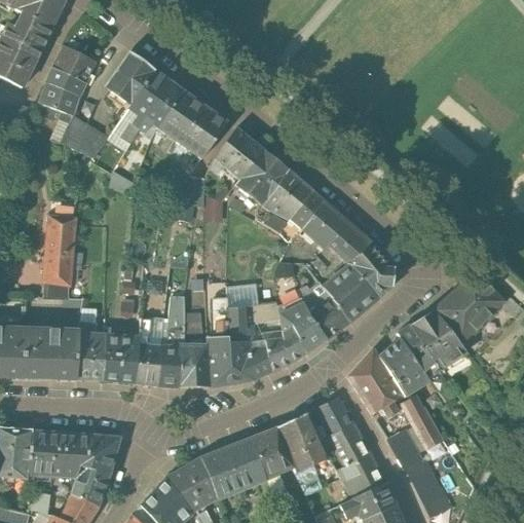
[(5,0),(33,17),(50,28),(64,0),(5,0)]
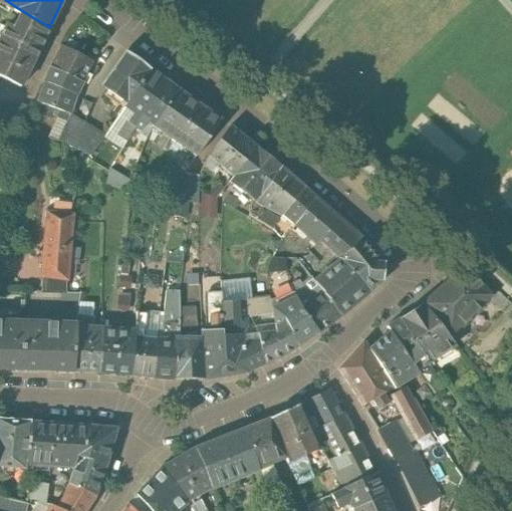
[(195,13),(181,0),(172,0),(194,20),(193,15),(195,13)]
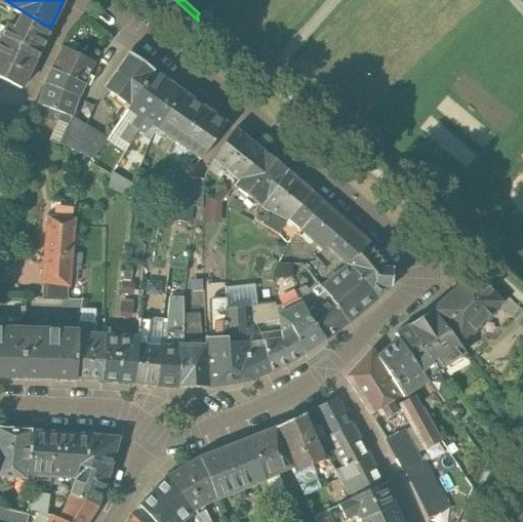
[(197,15),(198,21),(202,24),(208,24),(211,21),(211,18),(211,13),(206,10),(201,11),(199,13),(197,15)]
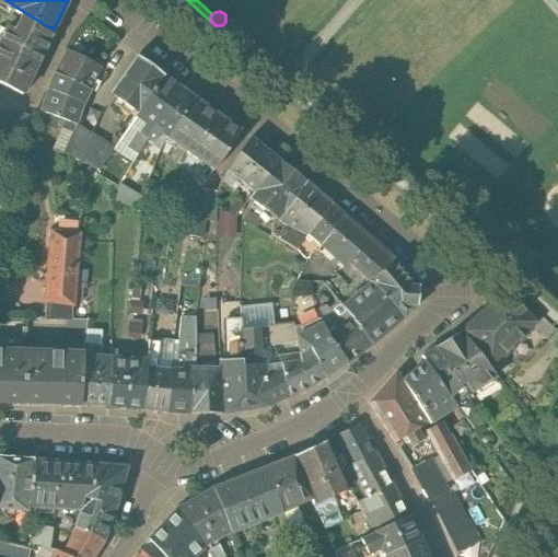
[(27,33),(10,24),(0,44),(0,79),(24,91),(54,30),(35,19),(27,33)]
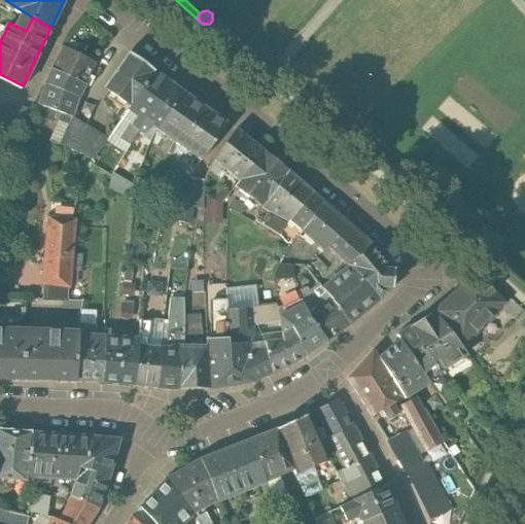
[(88,55),(65,43),(64,44),(54,66),(86,81),(97,60),(88,55)]
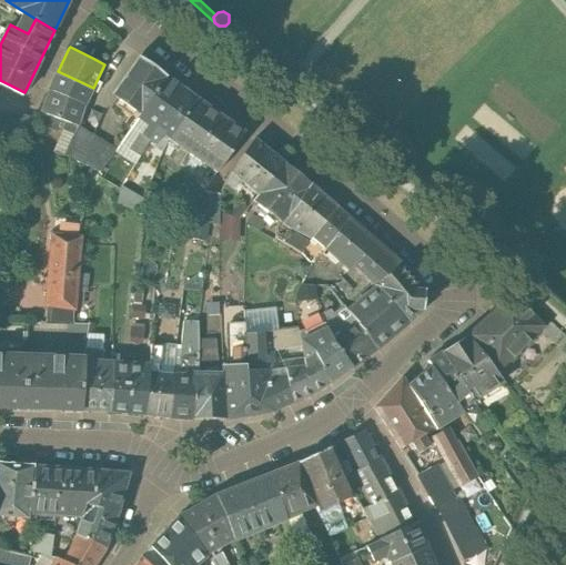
[(169,74),(144,56),(118,94),(142,112),(169,74)]
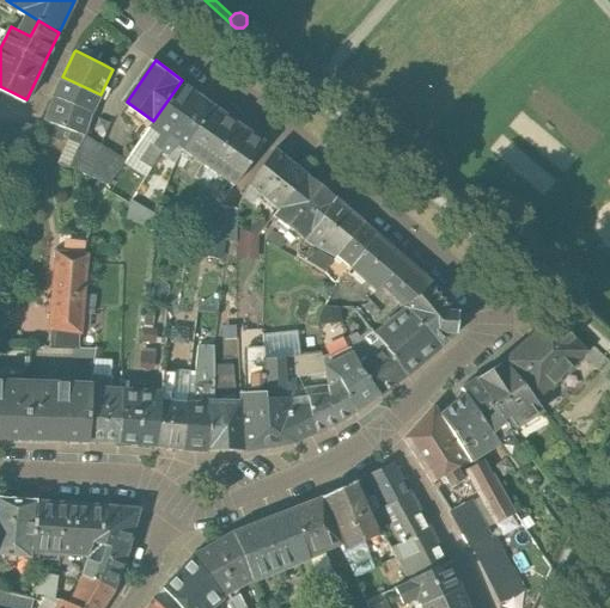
[(101,94),(62,77),(55,94),(92,111),(101,94)]
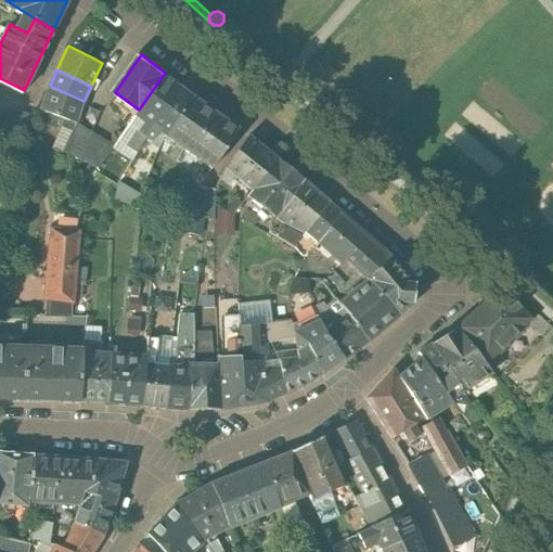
[(139,110),(137,113),(152,124),(179,82),(165,73),(139,110)]
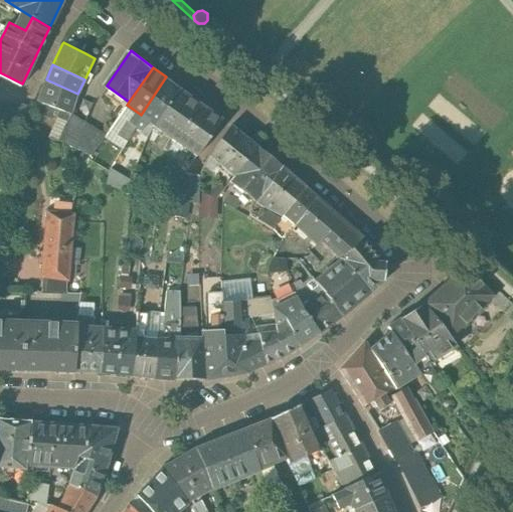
[(141,115),(136,124),(137,125),(143,129),(148,120),(155,125),(155,124),(180,88),(166,76),(141,115)]
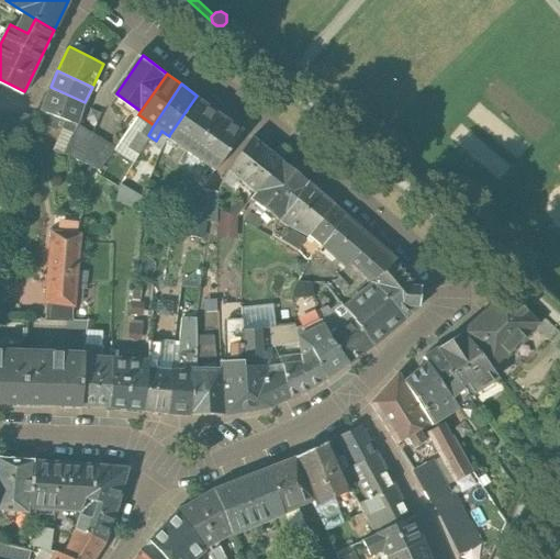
[(85,102),(51,87),(42,109),(79,122),(86,102),(85,102)]
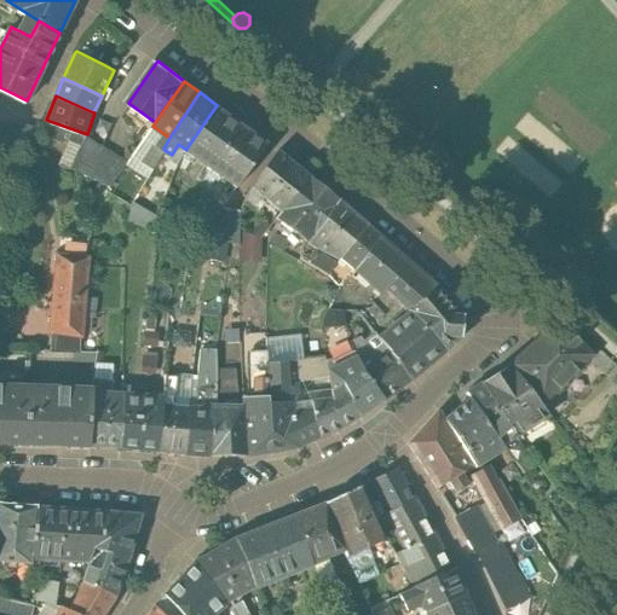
[(242,123),(217,105),(186,149),(212,167),(242,123)]
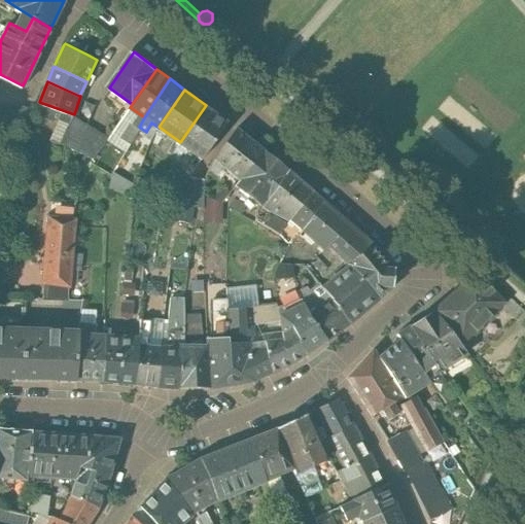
[(229,120),(206,105),(180,142),(203,158),(229,120)]
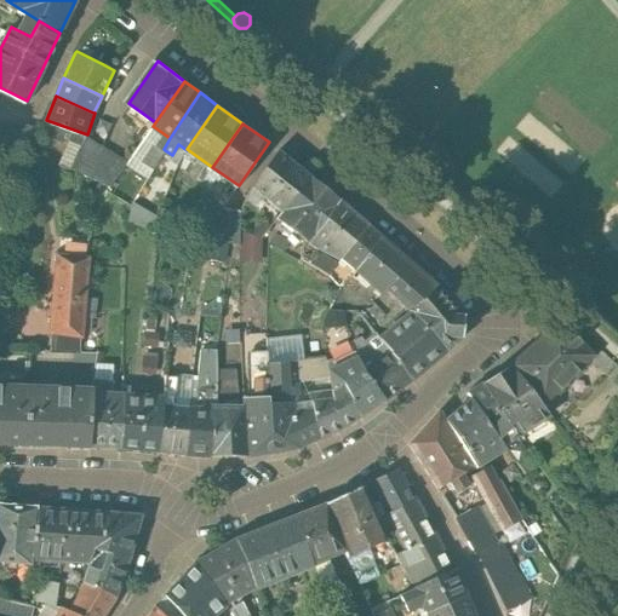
[(170,138),(153,126),(135,153),(155,166),(165,150),(164,149),(170,138)]
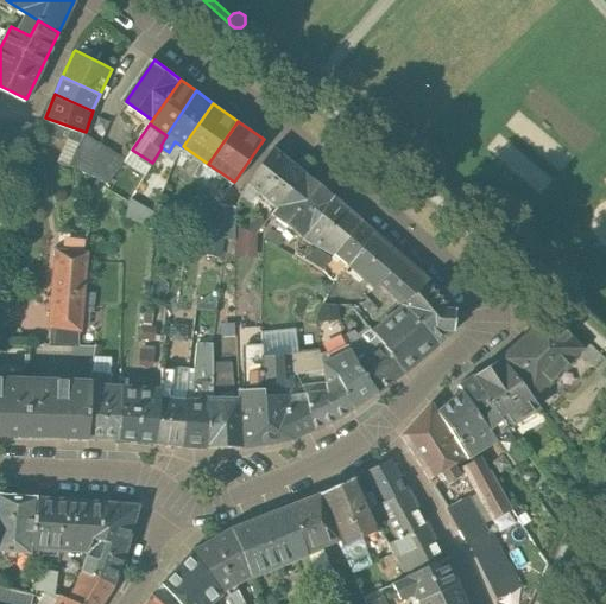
[(101,142),(86,133),(73,163),(89,171),(101,142)]
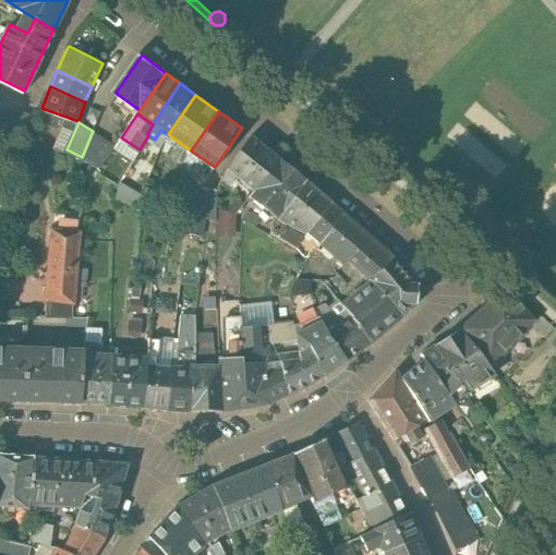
[(116,144),(93,131),(82,157),(100,166),(116,144)]
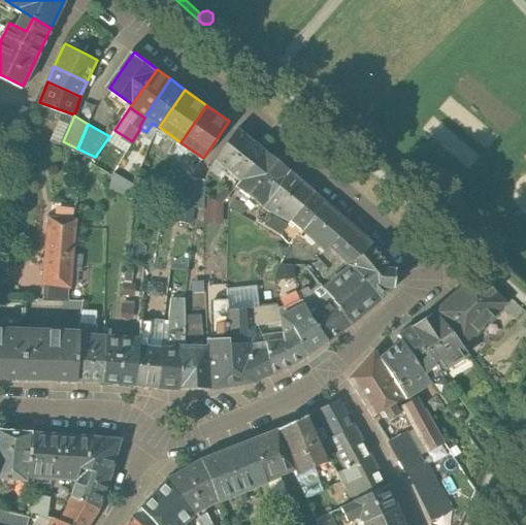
[(266,150),(237,127),(220,150),(216,158),(241,178),(266,150)]
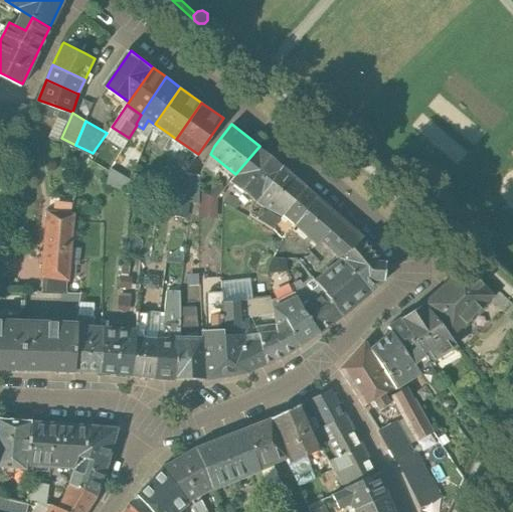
[(235,174),(231,180),(258,201),(258,200),(284,165),(260,146),(235,174)]
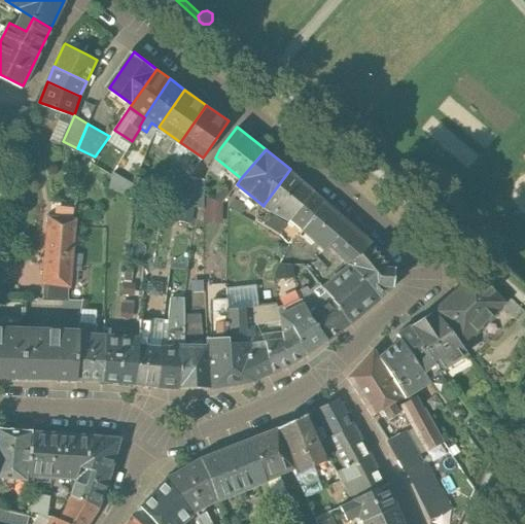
[(290,169),(264,205),(291,218),(313,189),(314,189),(290,169)]
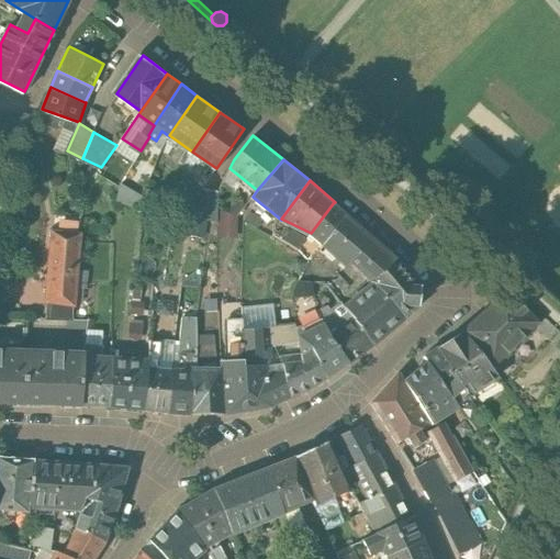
[(146,189),(125,182),(121,200),(141,203),(146,189)]
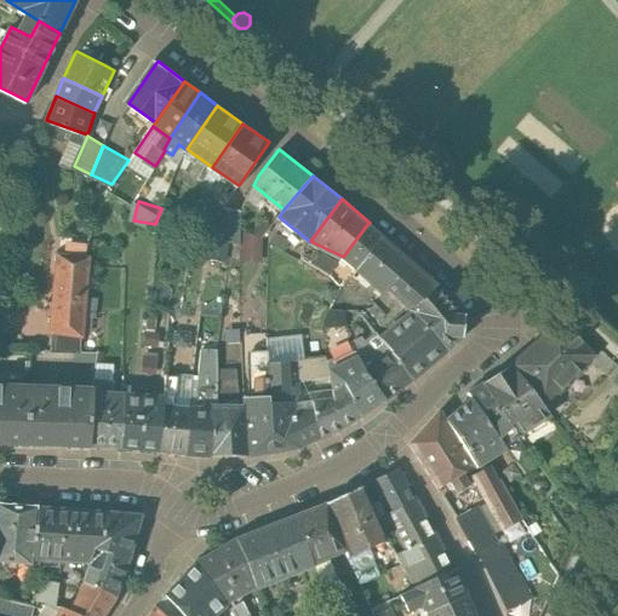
[(242,209),(225,206),(222,237),(232,240),(241,242),(242,209)]
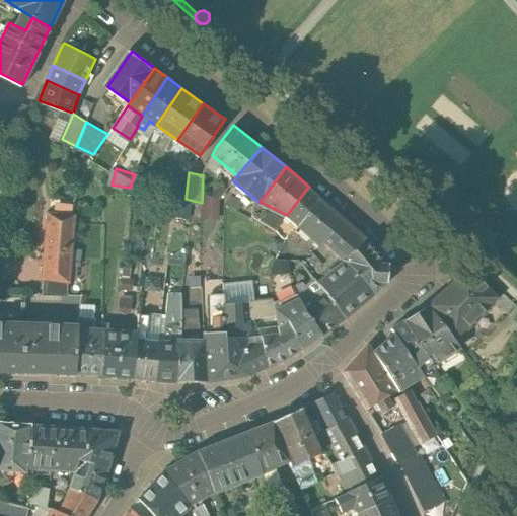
[(308,187),(287,215),(298,224),(319,197),(309,187),(308,187)]
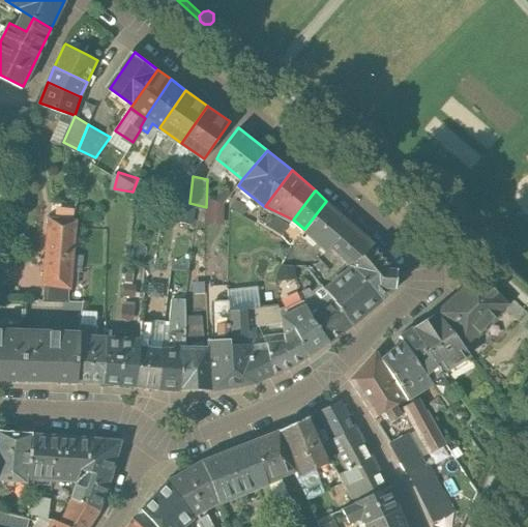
[(351,223),(326,201),(304,229),(328,250),(332,244),(351,265),(374,242),(352,223),(351,223)]
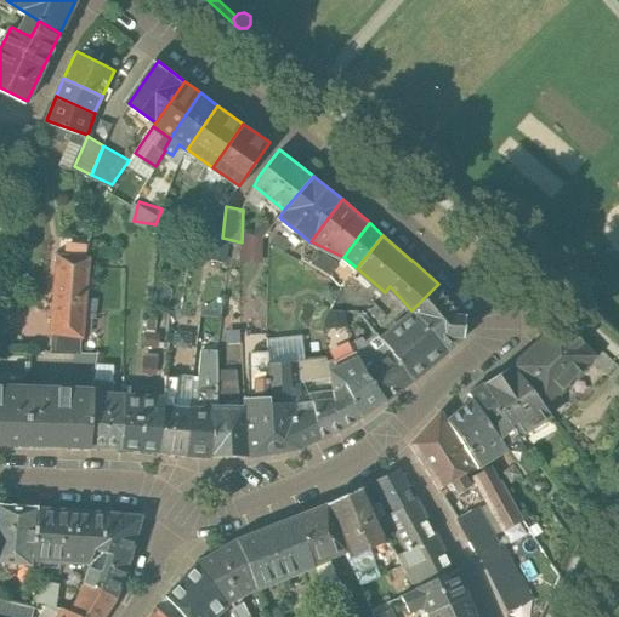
[(222,238),(217,236),(215,246),(231,251),(232,240),(222,238)]
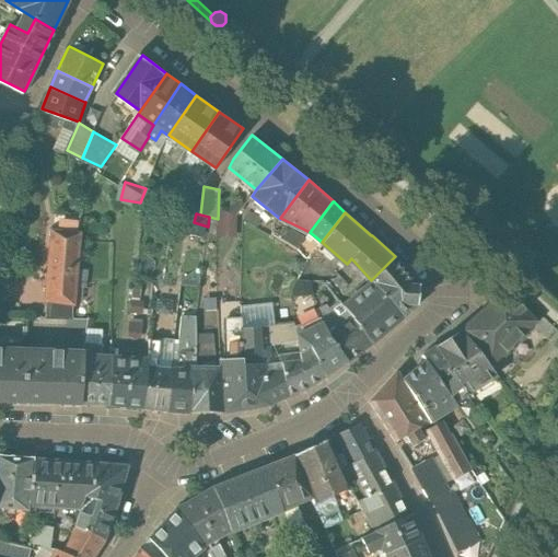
[(305,236),(288,224),(281,236),(298,246),(305,236)]
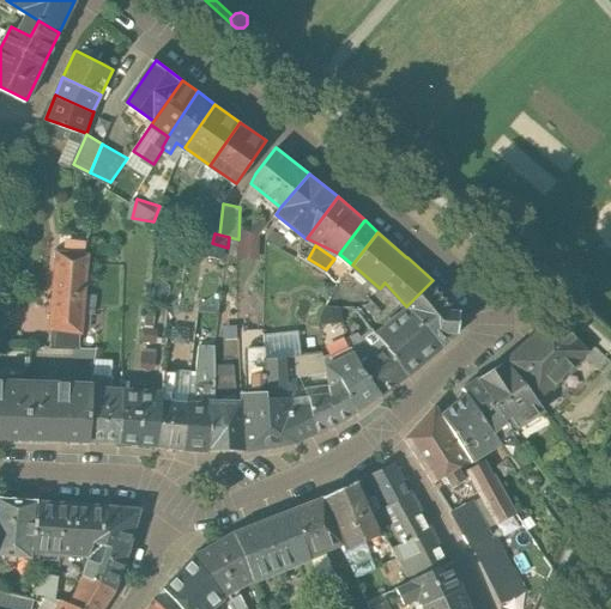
[(89,253),(58,249),(50,327),(53,327),(83,330),(84,311),(85,292),(89,253)]
